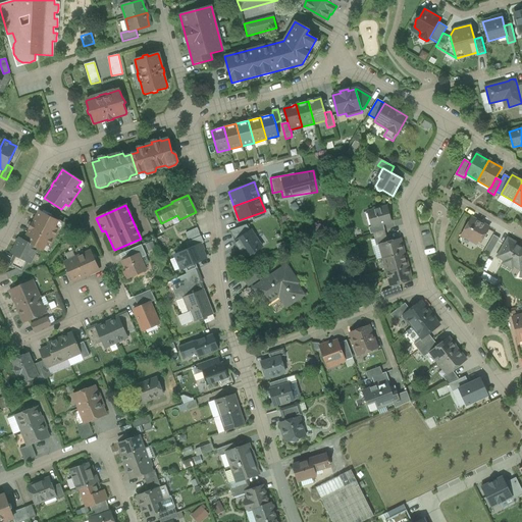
[(380,207),(373,209),(373,210),(367,212),(371,227),(383,224),(392,222),(386,206),(380,208),(380,207)]
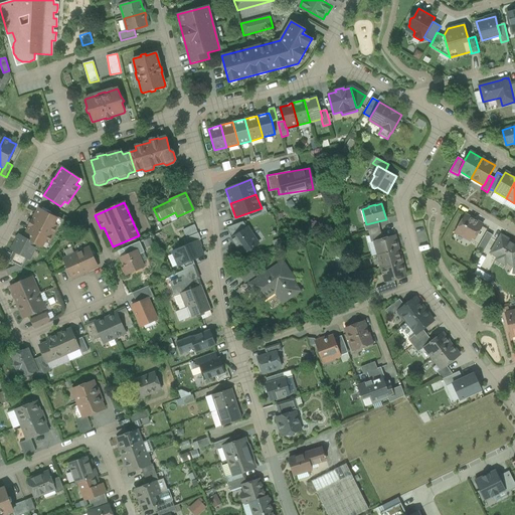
[(57,218),(38,208),(32,220),(31,220),(28,225),(29,226),(23,237),(19,235),(11,250),(15,251),(27,259),(29,260),(36,245),(42,247),(44,242),(48,244),(58,225),(54,224),(57,218)]
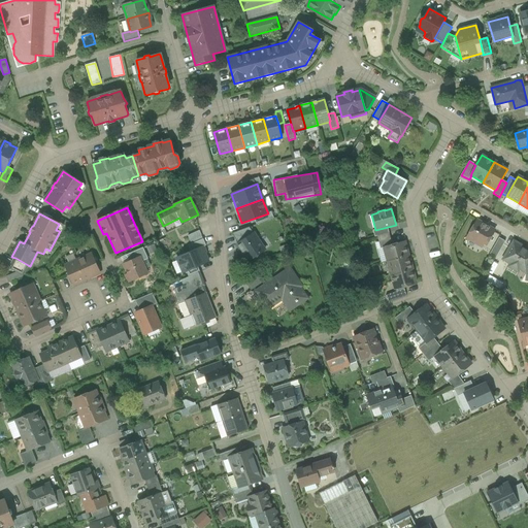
[(495,230),(476,220),(466,238),(482,246),(487,239),(489,240),(495,230)]
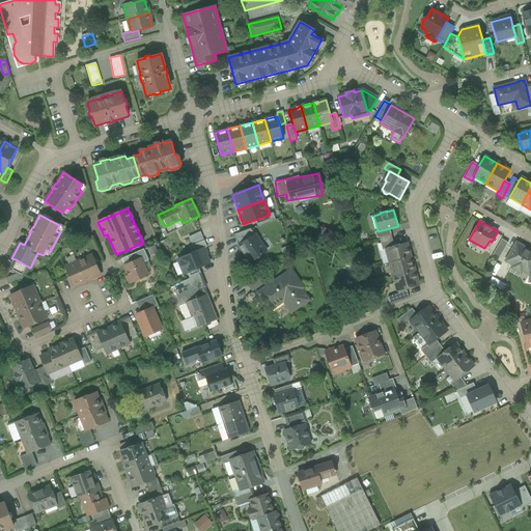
[(390,228),(378,231),(375,231),(376,239),(380,238),(391,234),(390,228)]
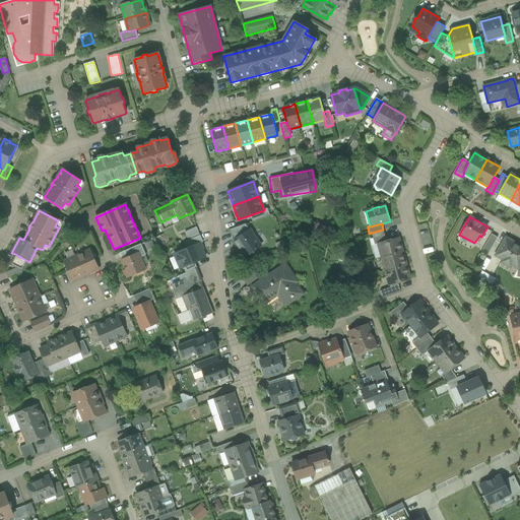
[(249,230),(233,241),(237,247),(239,245),(246,256),(261,247),(249,230)]
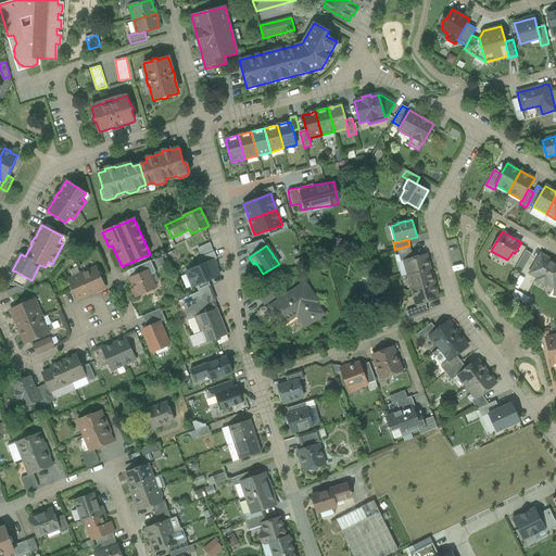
[(409,245),(397,249),(399,255),(412,252),(409,245)]
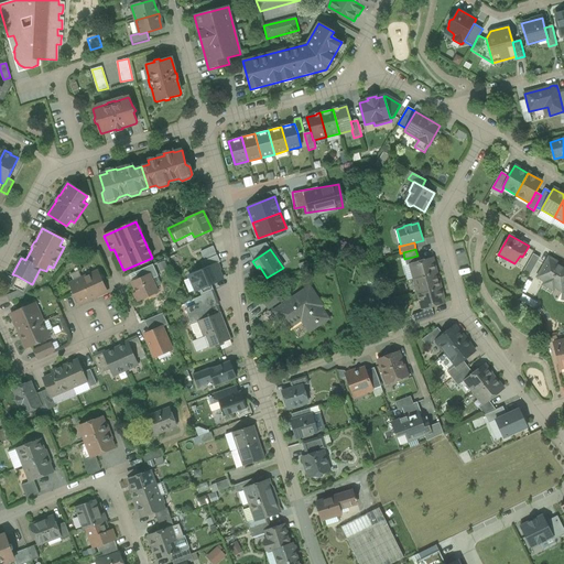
[(533,253),(523,271),(530,274),(540,258),(533,253)]
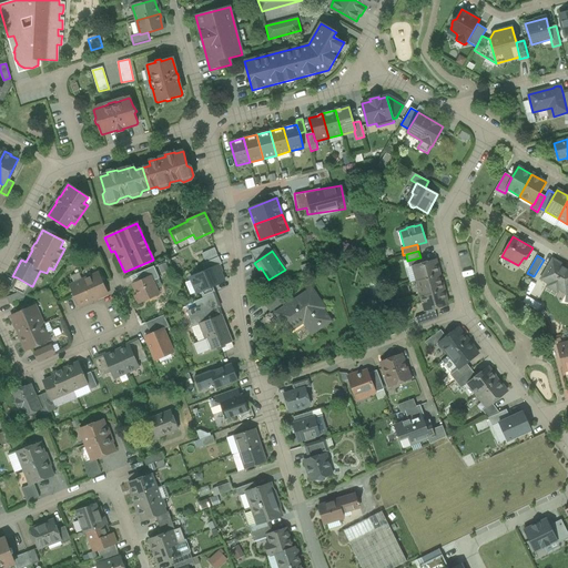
[(407,261),(409,267),(413,266),(422,263),(421,257),(407,261)]
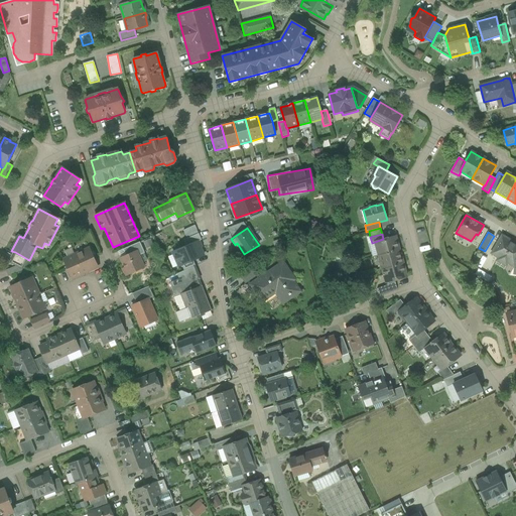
[(383,239),(375,242),(379,255),(398,250),(396,243),(397,242),(395,236),(383,239)]
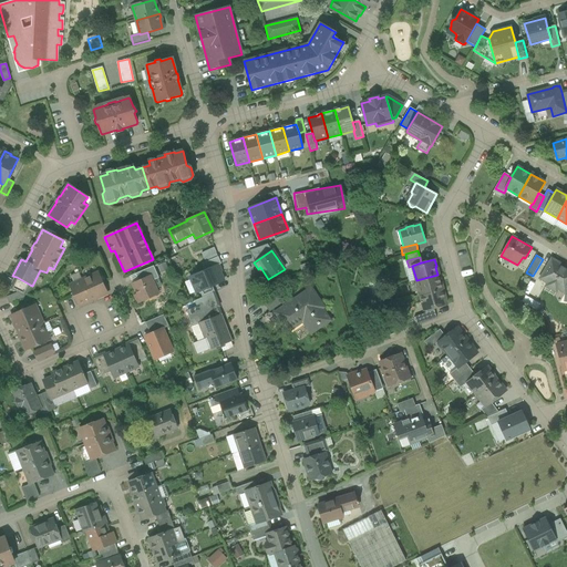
[(565,267),(552,259),(540,279),(548,284),(546,286),(556,291),(558,288),(566,292),(566,289),(566,270),(564,269),(565,267)]
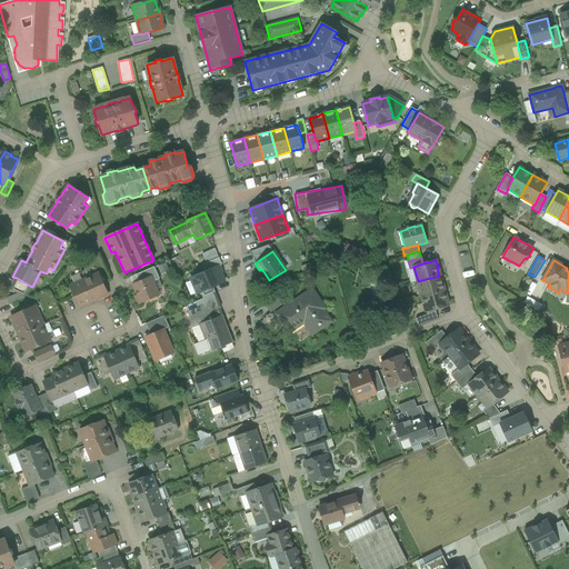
[(190,278),(198,295),(225,282),(218,266),(190,278)]
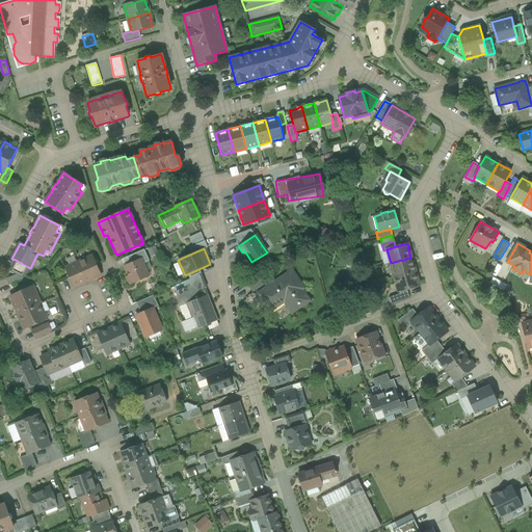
[(144,249),(127,257),(130,263),(140,259),(143,263),(149,261),(144,249)]
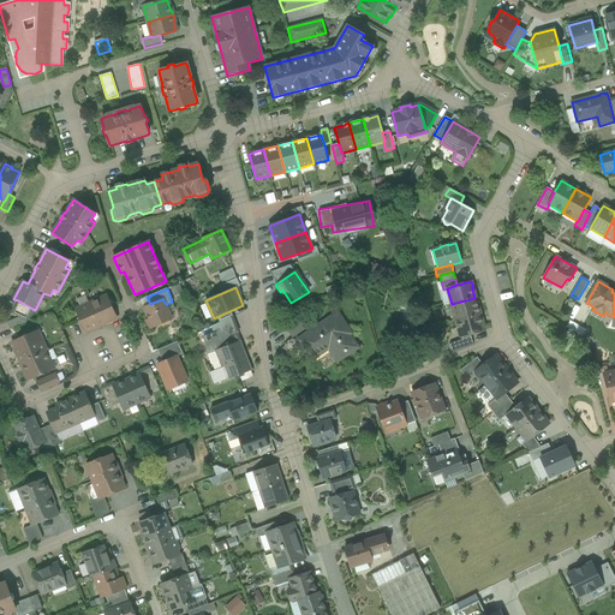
[(107,297),(91,303),(101,326),(117,318),(107,297)]
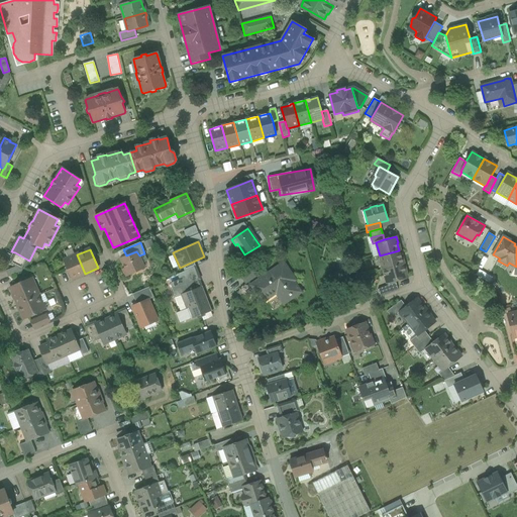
[(399,250),(380,255),(383,269),(403,264),(402,256),(401,256),(399,250)]
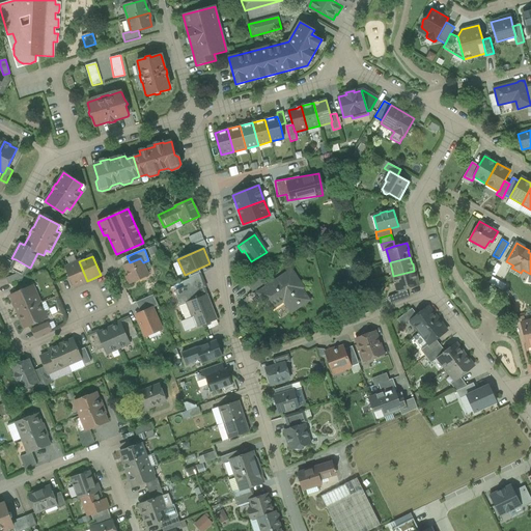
[(130,262),(123,266),(129,275),(126,276),(130,284),(148,276),(143,262),(140,258),(130,262)]
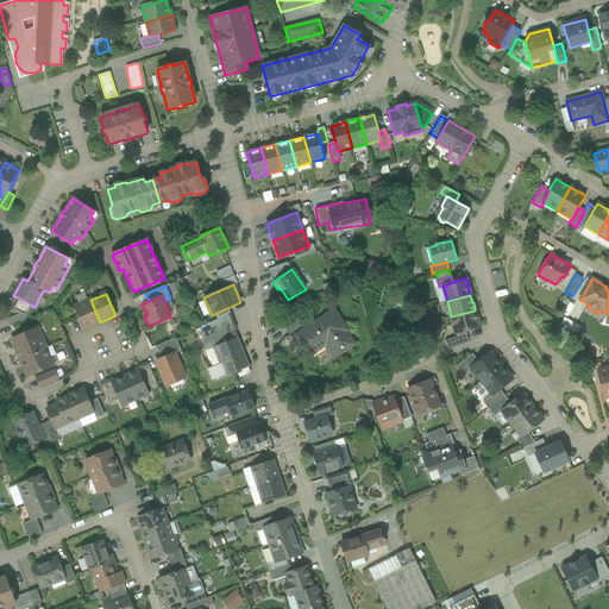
[(32,306),(18,297),(12,311),(18,314),(25,318),(32,306)]
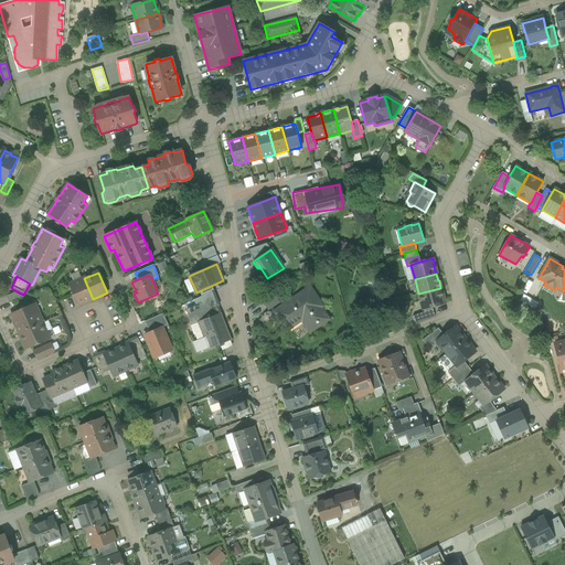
[(84,278),(70,285),(78,305),(93,299),(84,278)]
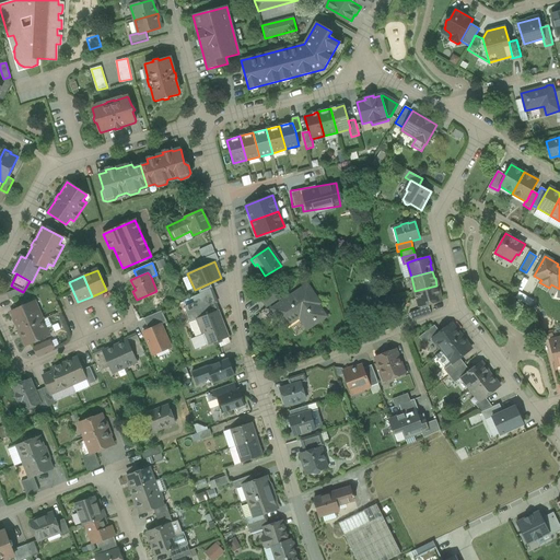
[(275,284),(259,295),(266,306),(282,295),(275,284)]
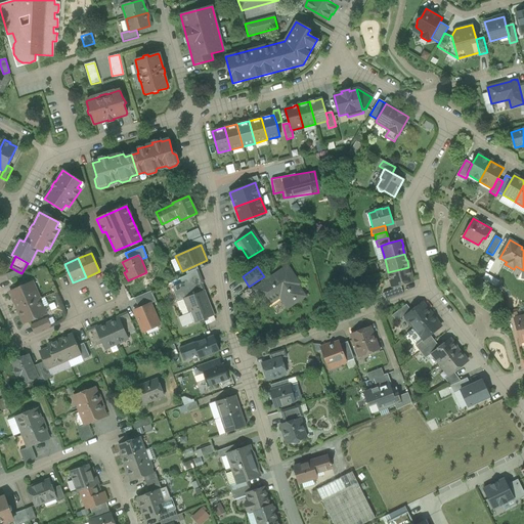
[(288,266),(254,290),(265,307),(279,297),(285,304),(293,299),(296,303),(305,296),(298,286),(299,284),(288,266)]
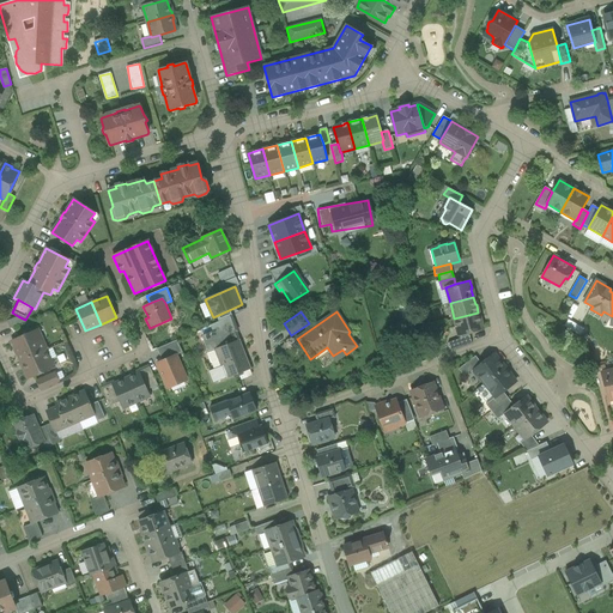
[(478,313),(454,319),(459,337),(469,334),(483,329),(478,313)]
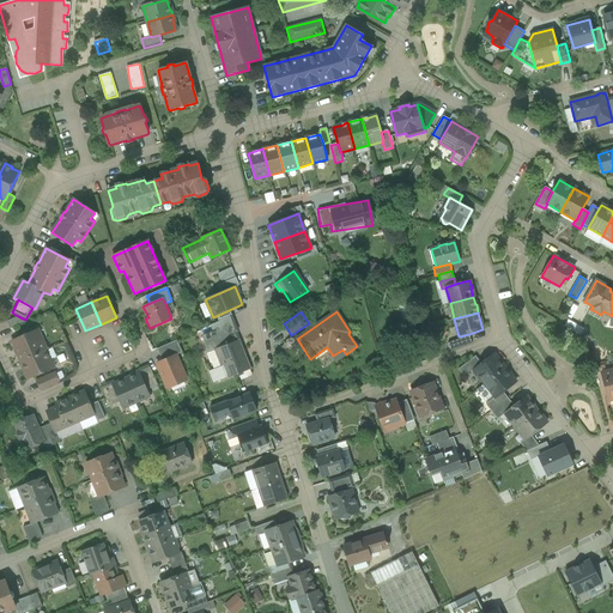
[(18,316),(7,321),(10,328),(26,322),(25,320),(18,316)]
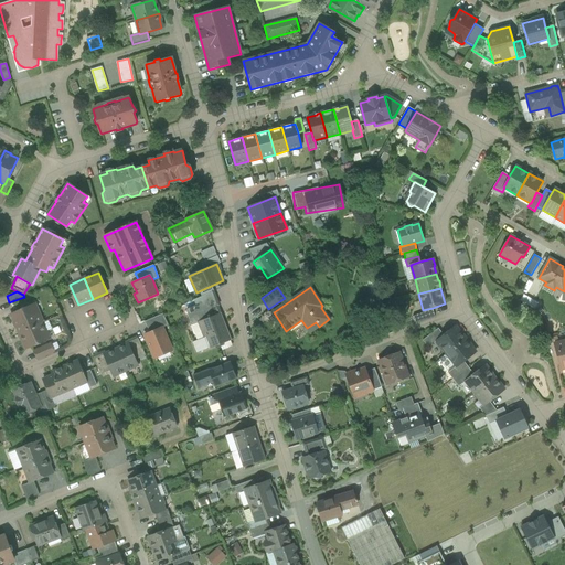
[(34,305),(10,315),(19,333),(42,323),(43,322),(40,313),(38,313),(34,305)]
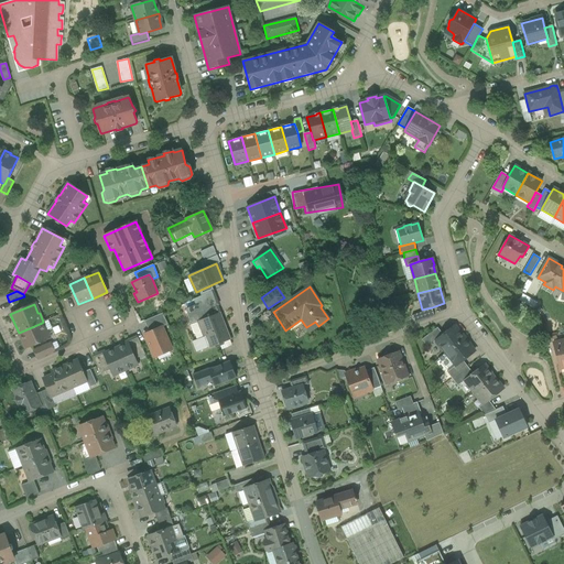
[(432,307),(422,310),(423,312),(412,316),(415,323),(434,316),(432,307)]
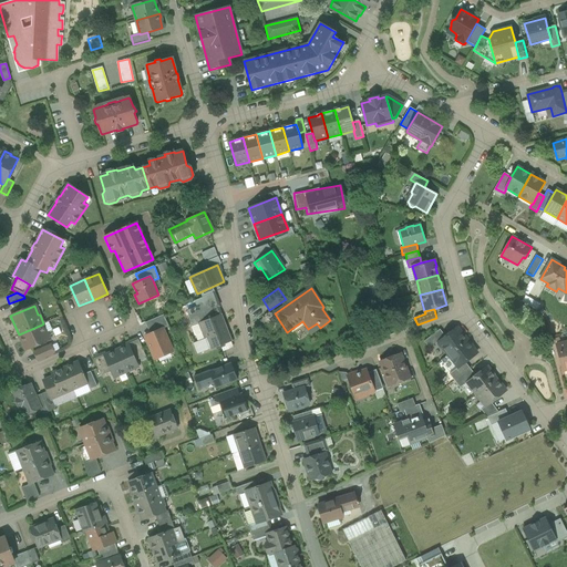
[(164,315),(145,322),(151,333),(162,329),(163,329),(168,327),(164,315)]
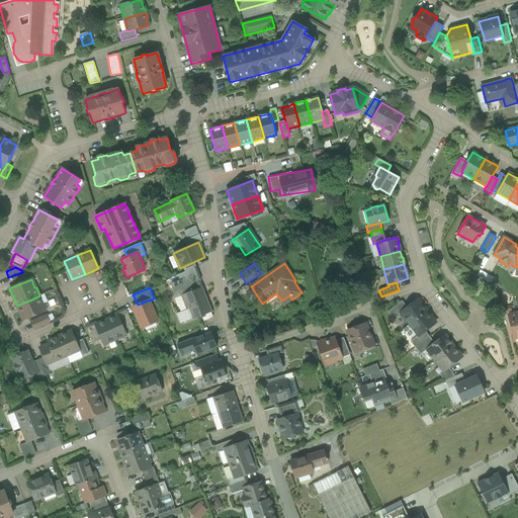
[(201,287),(181,295),(191,320),(211,312),(201,287)]
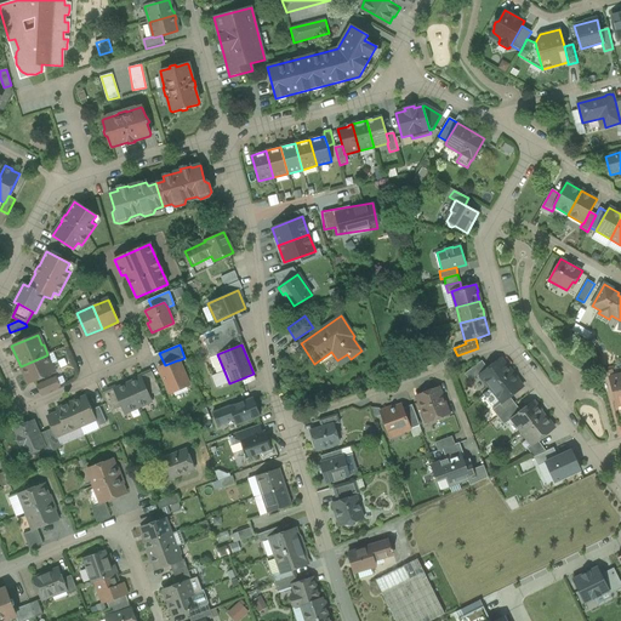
[(46,355),(21,366),(28,383),(53,372),(46,355)]
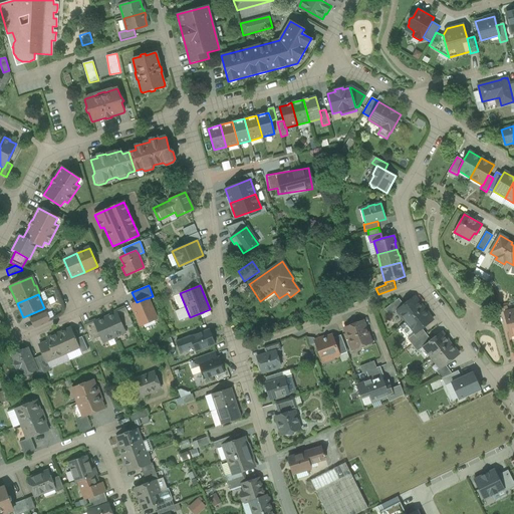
[(404,305),(398,309),(398,310),(407,321),(423,309),(418,303),(419,303),(414,297),(404,305)]
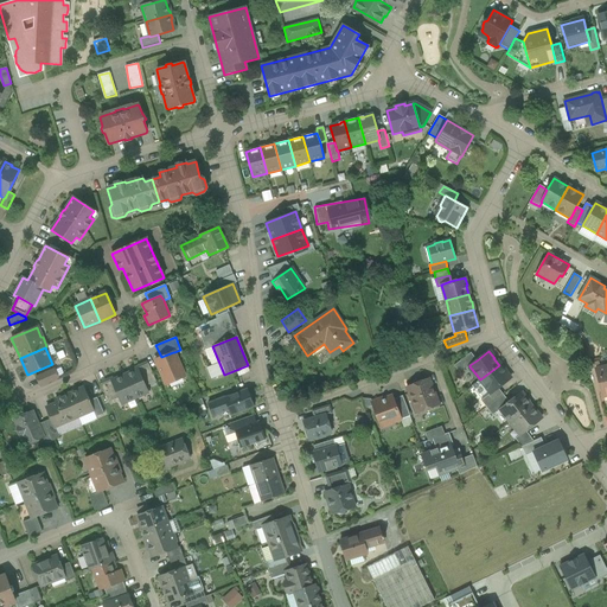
[(161,357),(155,359),(166,384),(185,377),(174,352),(173,352),(161,357)]
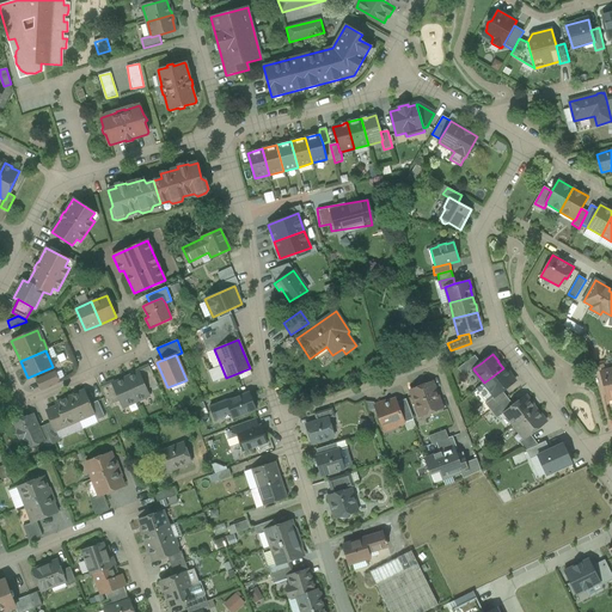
[(475,355),(458,368),(464,377),(473,369),(473,368),(481,363),(475,355)]
